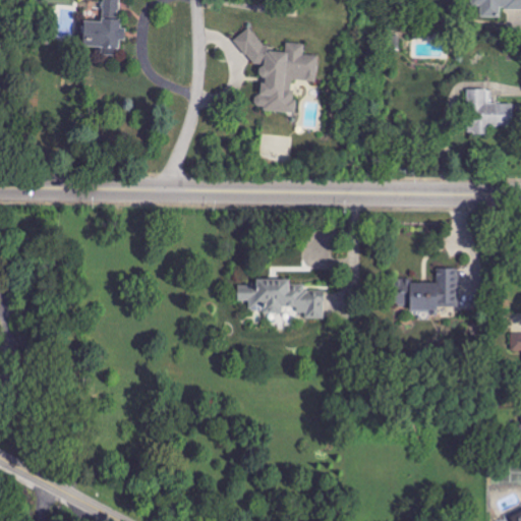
[(122,0),(104,0),(103,21),(83,20),(82,46),(103,47),(102,54),(118,55),(119,40),(120,40),(122,0)]
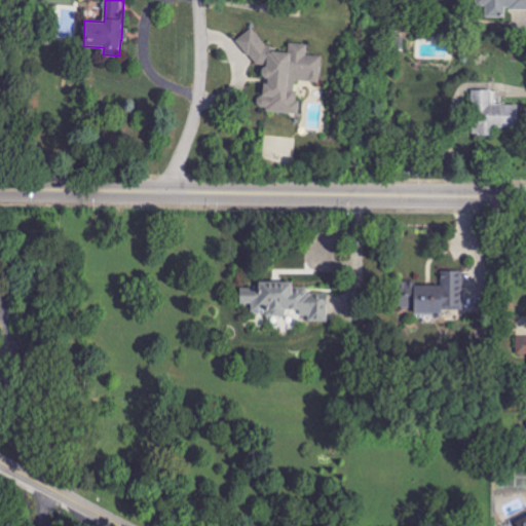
[(525,0),(478,0),(478,6),(486,6),(486,17),(505,17),(505,9),(525,9),(525,0)]
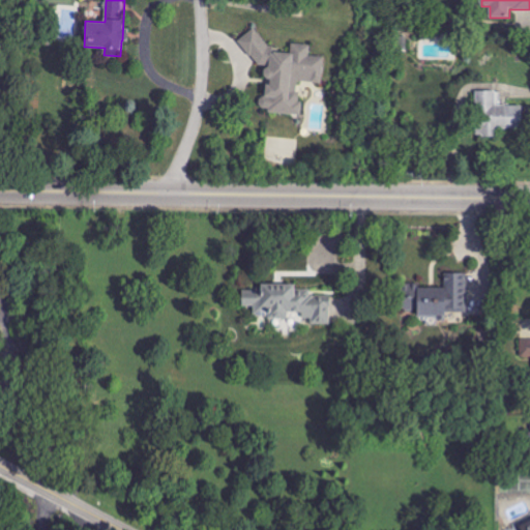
[(104,22),(105,11),(86,9),(85,20),(104,22)]
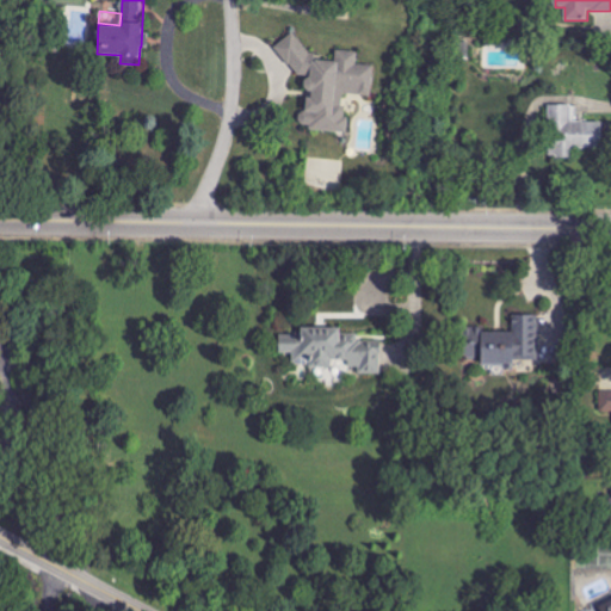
[(347,133),(349,116),(343,109),(344,93),(371,96),(374,66),(357,65),(358,51),(337,50),(337,61),(316,60),(292,31),(275,45),(297,73),(312,74),(304,80),(304,86),(312,94),(306,99),(306,110),(301,113),(300,118),(310,130),(347,133)]
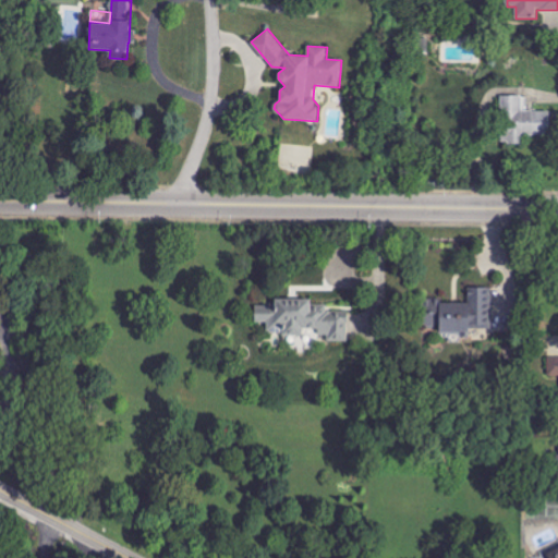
[(523,135),(549,136),(549,110),(523,110),(523,95),(501,95),(500,143),(523,143),(523,135)]
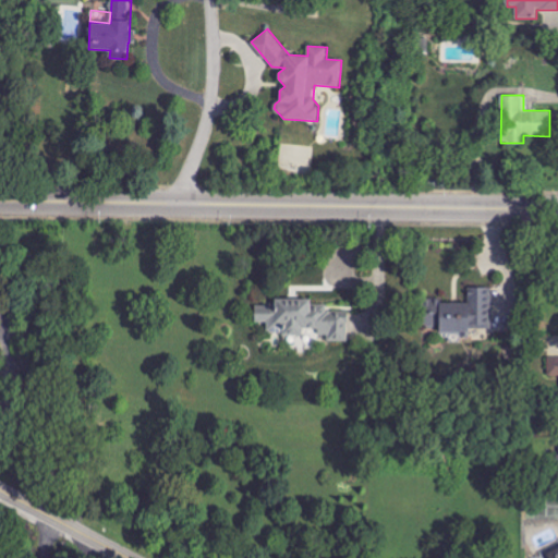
[(492,288),(469,288),(469,301),(423,301),(423,326),(439,326),(439,332),(468,332),(468,329),(492,329),(492,288)]
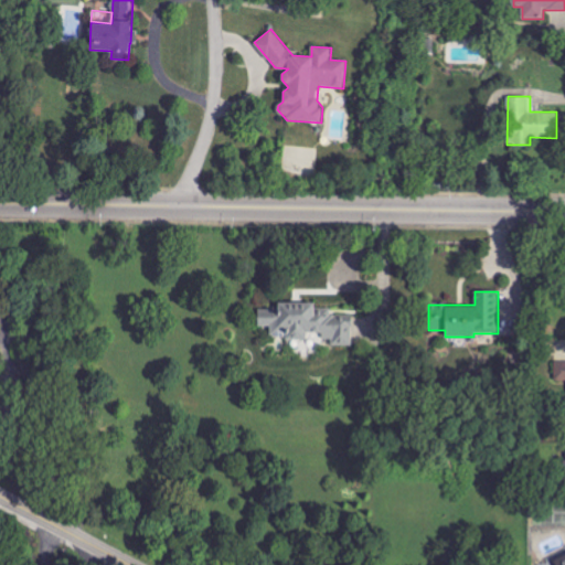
[(352,344),(352,315),(332,315),(332,308),(316,308),(316,305),(258,306),(258,327),(270,327),(270,339),(308,339),(308,333),(323,333),(323,344),(352,344)]
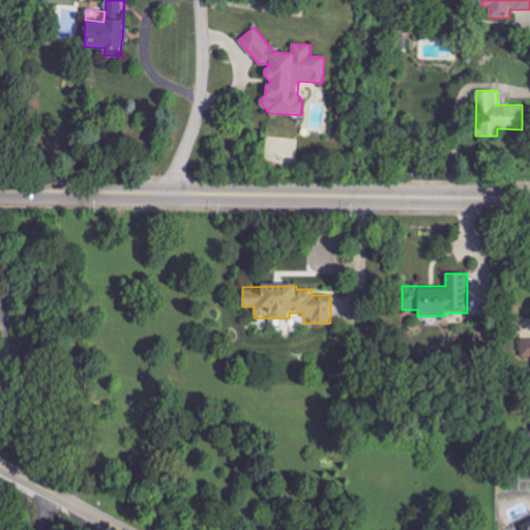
[(521,358),(529,358),(529,340),(521,340),(521,358)]
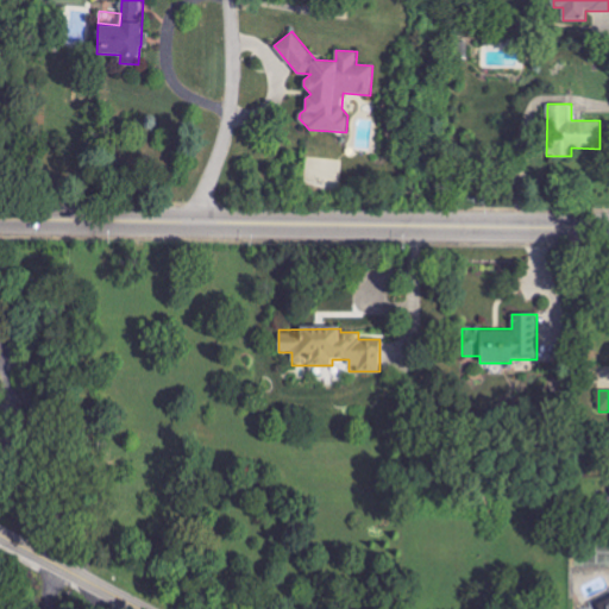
[(608,608),(608,598),(607,601),(600,601),(585,608),(608,608)]
